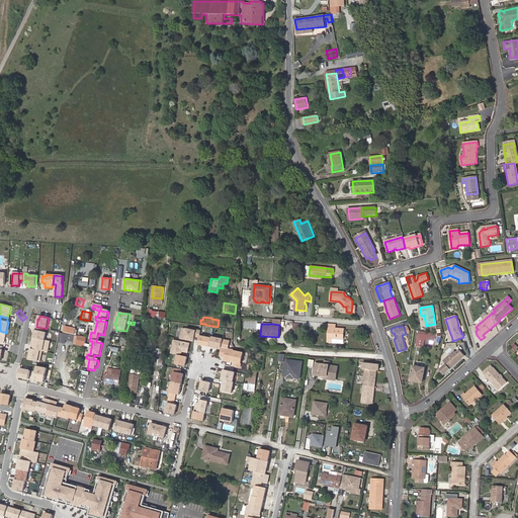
[(44,328),(36,327),(33,338),(46,340),(47,333),(42,332),(44,328)]
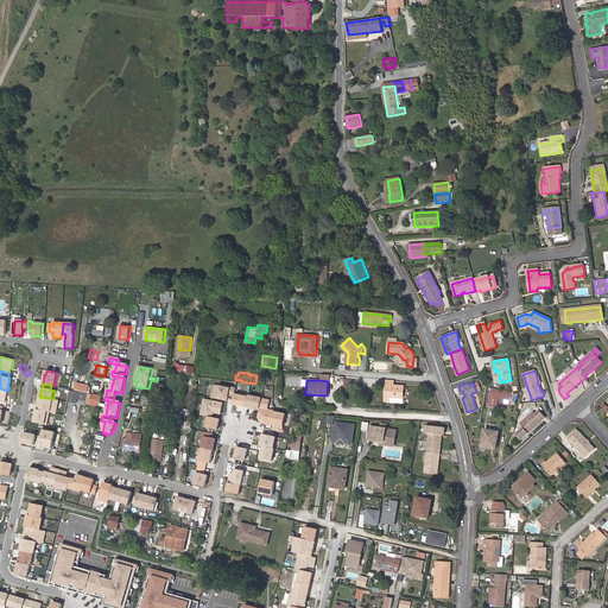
[(234,396),(236,387),(229,386),(229,387),(215,385),(211,398),(227,401),(228,394),(234,396)]
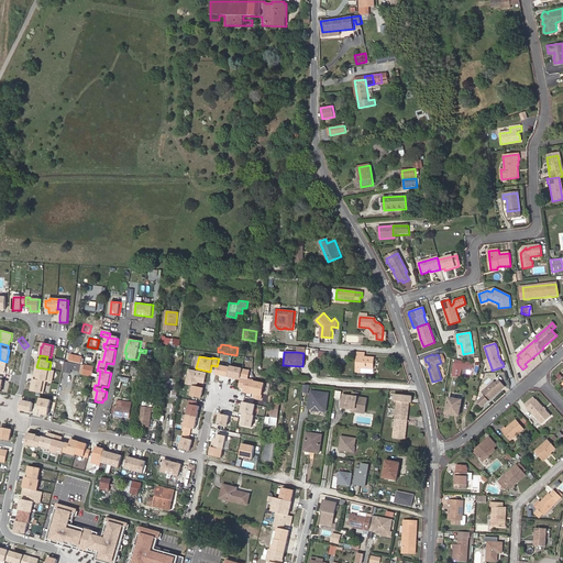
[(356,367),(361,367),(373,368),(374,357),(365,357),(357,356),(356,367)]
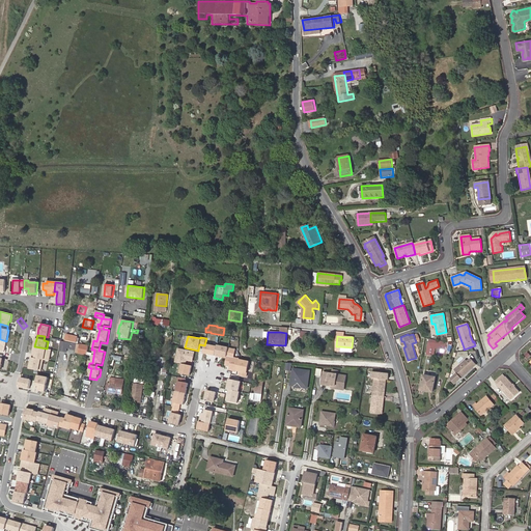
[(450,354),(452,342),(428,338),(426,354),(434,355),(436,347),(442,348),(441,352),(450,354)]
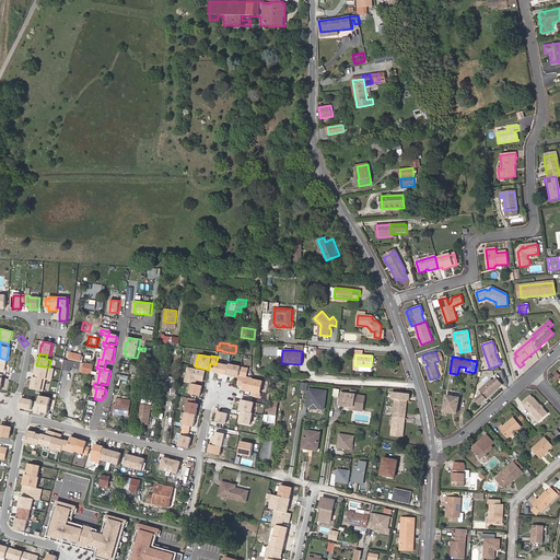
[(93,368),(67,362),(65,371),(70,372),(71,369),(81,371),(81,374),(92,376),(93,368)]
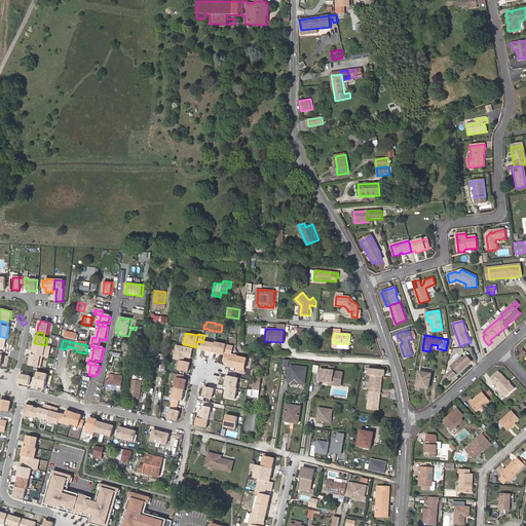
[(214,352),(216,343),(203,341),(202,342),(201,349),(214,352)]
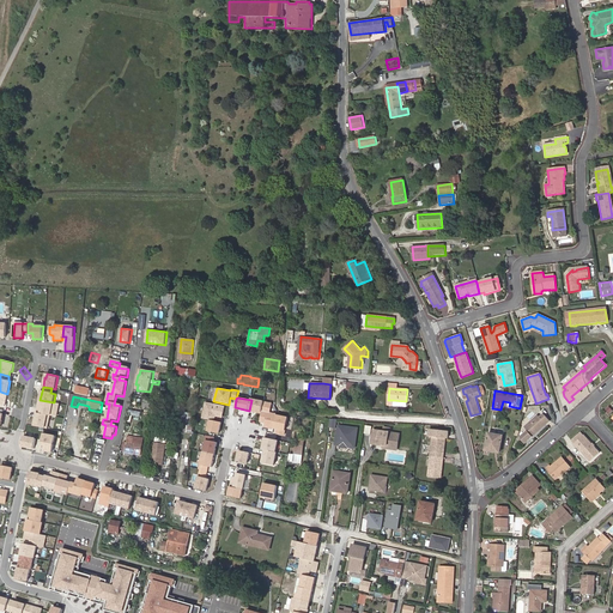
[(262,413),(265,401),(252,399),(252,400),(249,411),(262,413)]
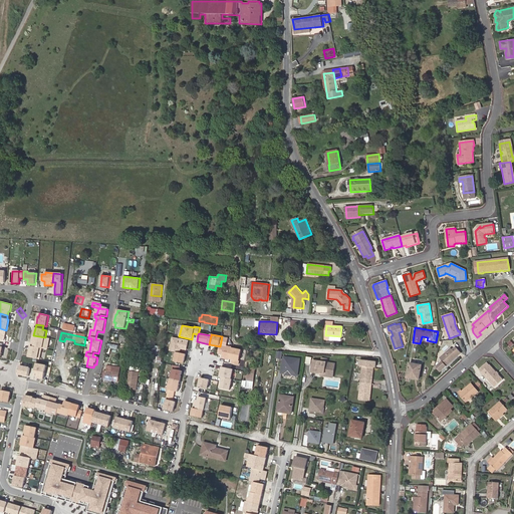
[(47,349),(50,338),(45,337),(33,335),(33,339),(34,339),(33,342),(32,342),(31,346),(42,348),(47,349)]
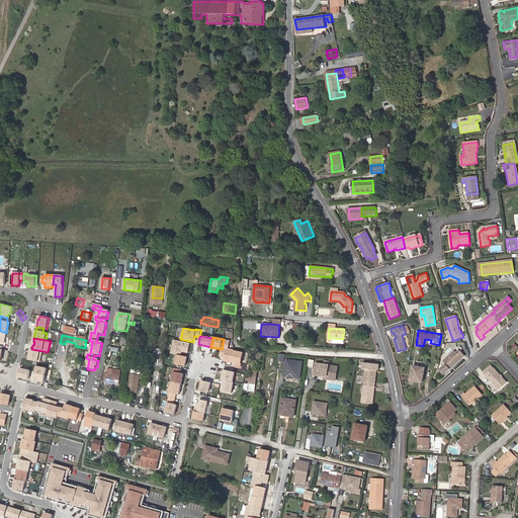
[(230,341),(224,339),(222,349),(220,356),(225,357),(224,360),(231,362),(232,361),(234,351),(234,350),(229,349),(230,341)]
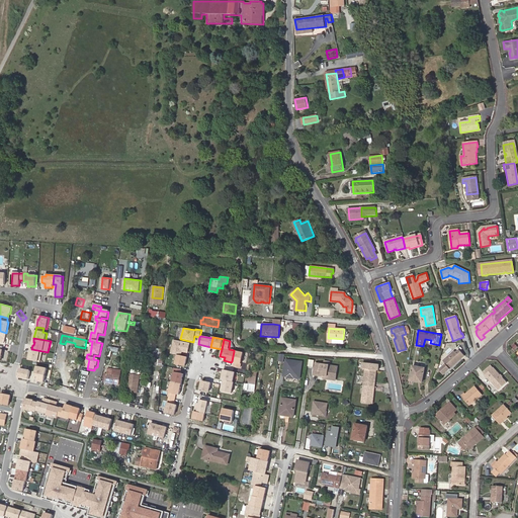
[(188,353),(190,343),(174,340),(171,353),(177,355),(181,355),(182,351),(188,353)]
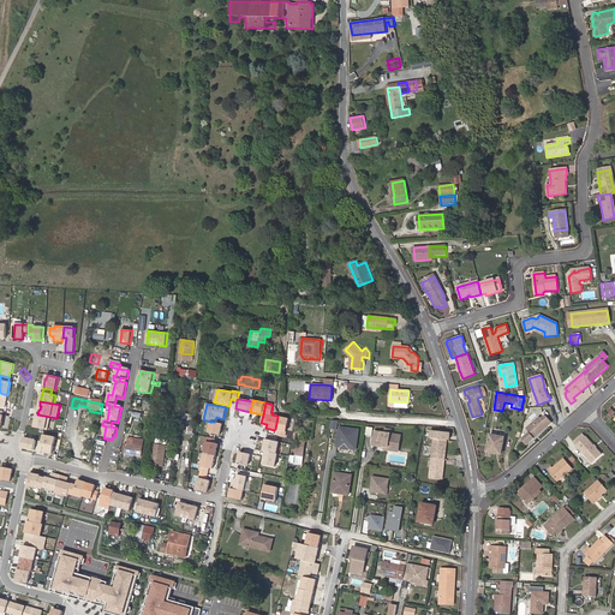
[(17,419),(21,412),(11,408),(9,417),(17,419)]
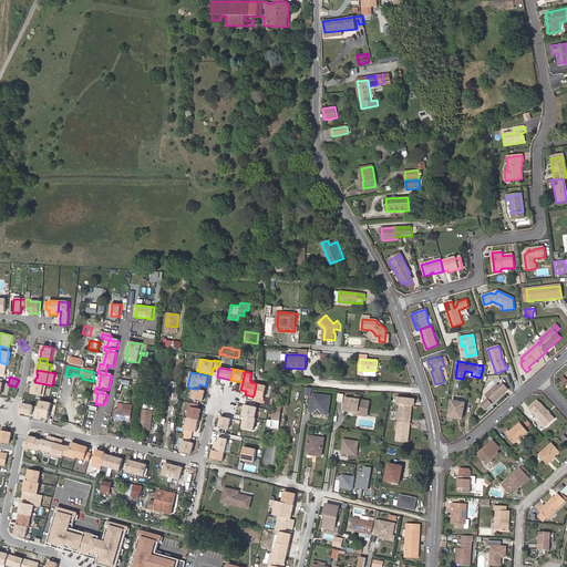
[(130,385),(131,380),(120,379),(119,390),(122,390),(123,384),(130,385)]
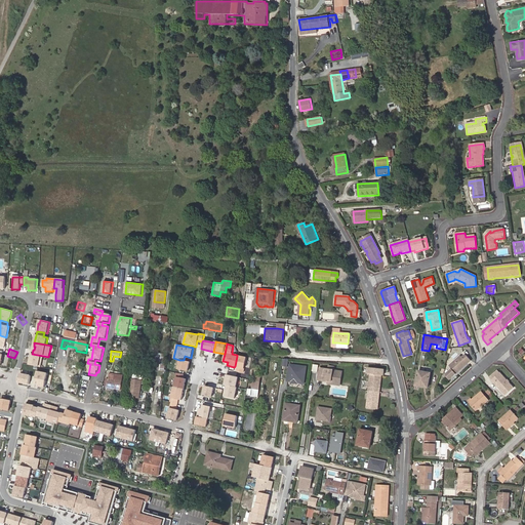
[(41,367),(43,356),(32,354),(30,365),(41,367)]
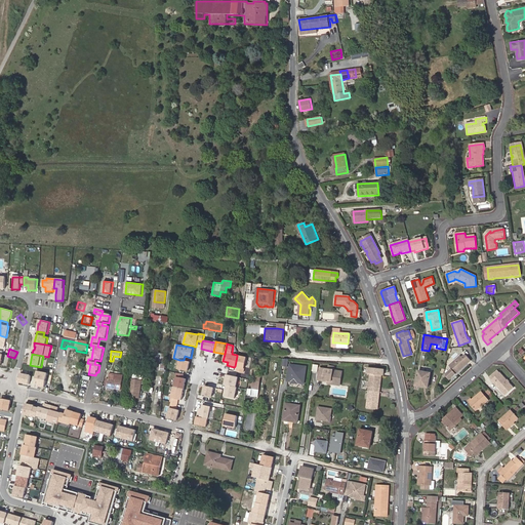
[(164,370),(166,355),(158,354),(156,369),(164,370)]
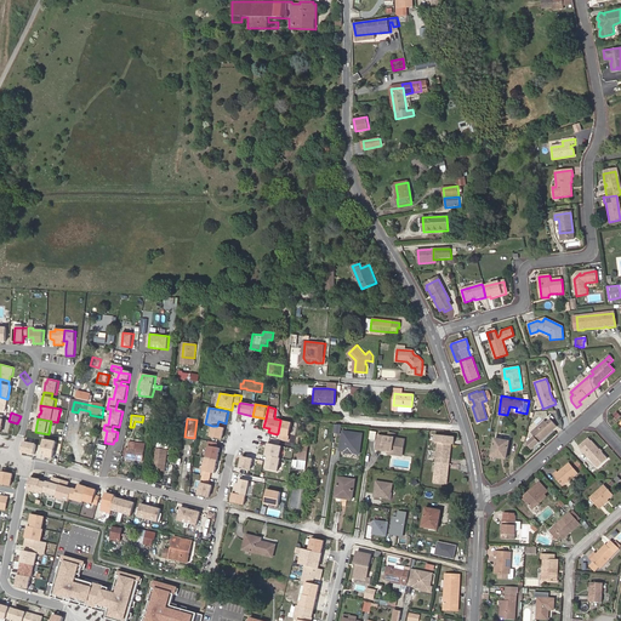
[(533,450),(558,427),(551,420),(547,423),(545,421),(531,433),(535,437),(529,443),(529,445),(533,450)]
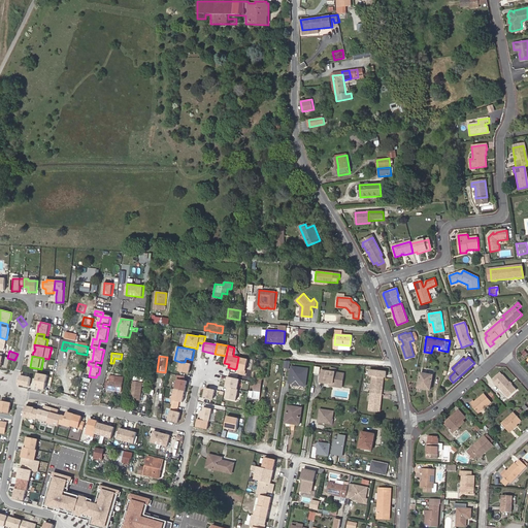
[(245,374),(249,360),(238,358),(236,368),(240,369),(239,373),(245,374)]
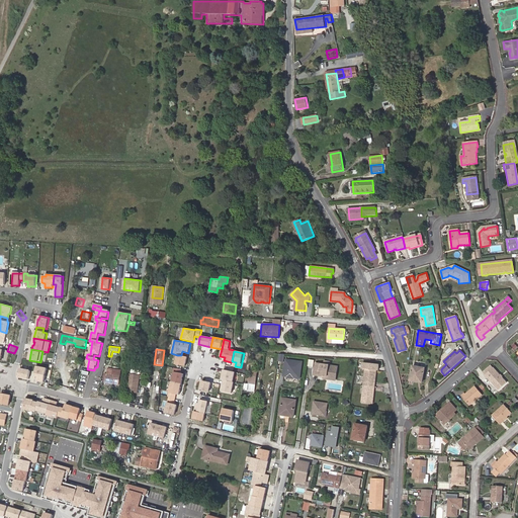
[(185,366),(187,357),(181,355),(177,355),(175,364),(185,366)]
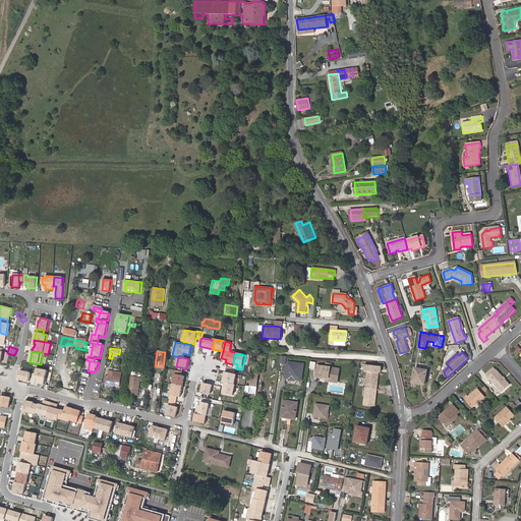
[(304,364),(288,362),(286,377),(288,377),(288,379),(290,379),(291,381),(294,381),(295,380),(302,381),(304,364)]
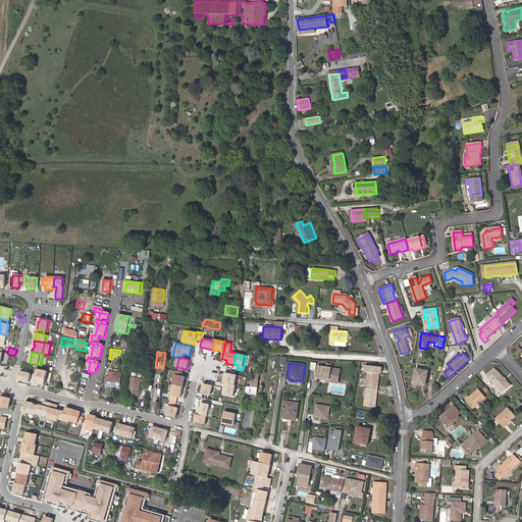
[(364,405),(375,406),(379,372),(380,372),(380,368),(379,368),(379,366),(365,364),(365,371),(367,371),(364,405)]
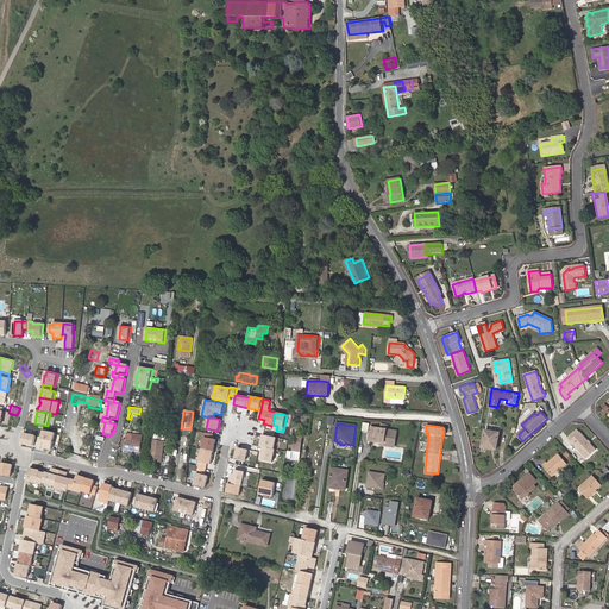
[(397,432),(371,428),(369,443),(380,444),(382,443),(384,444),(384,446),(395,449),(397,432)]
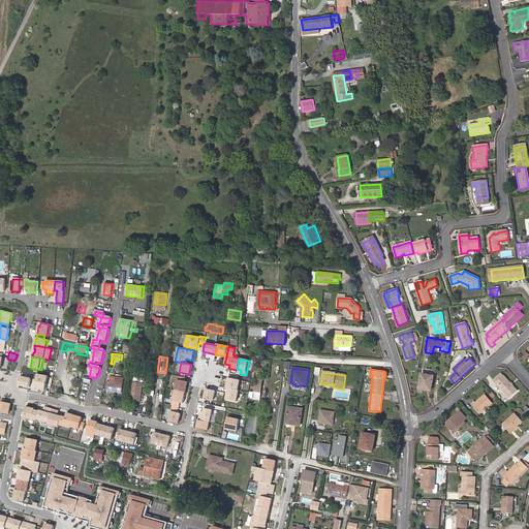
[(495,379),(497,381),(505,374),(503,372),(495,379)]
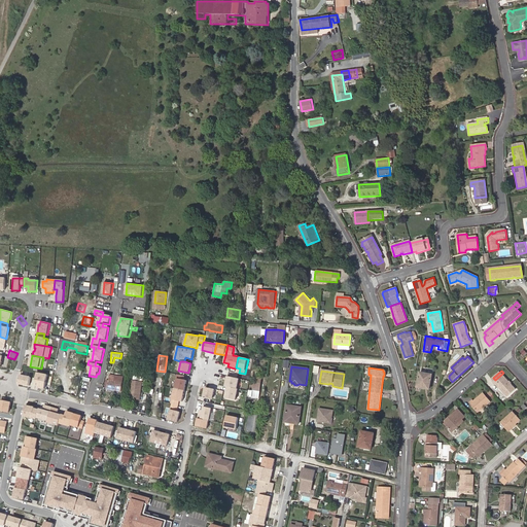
[(45,389),(47,375),(38,373),(35,387),(45,389)]
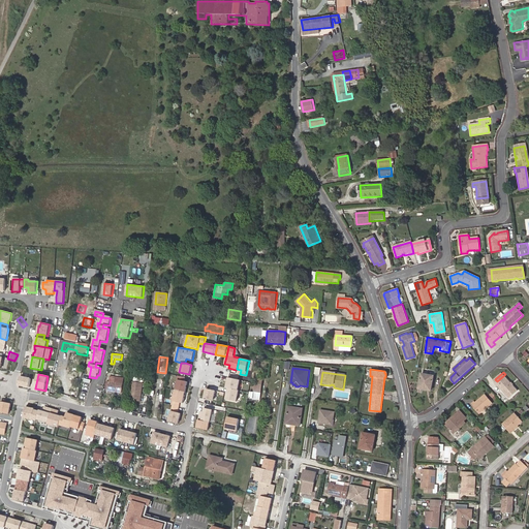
[(432,391),(434,376),(422,374),(418,389),(432,391)]
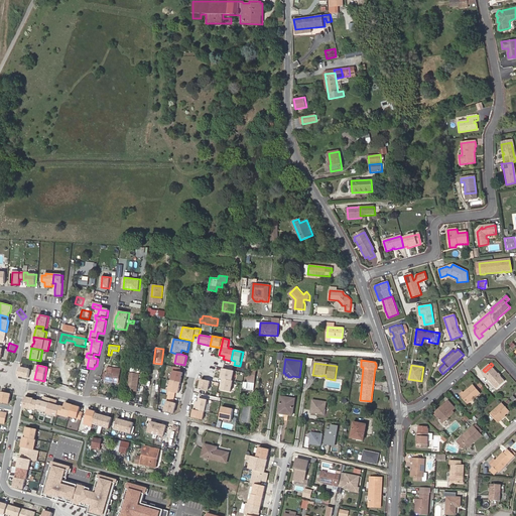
[(493,365),(485,372),(498,387),(506,380),(493,365)]
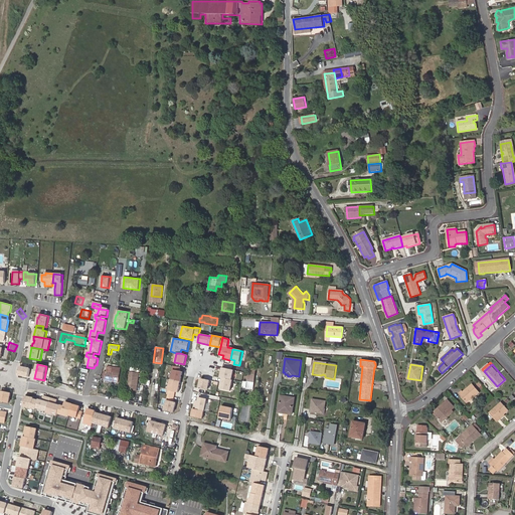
[(108,366),(106,380),(119,382),(120,374),(112,372),(113,367),(108,366)]
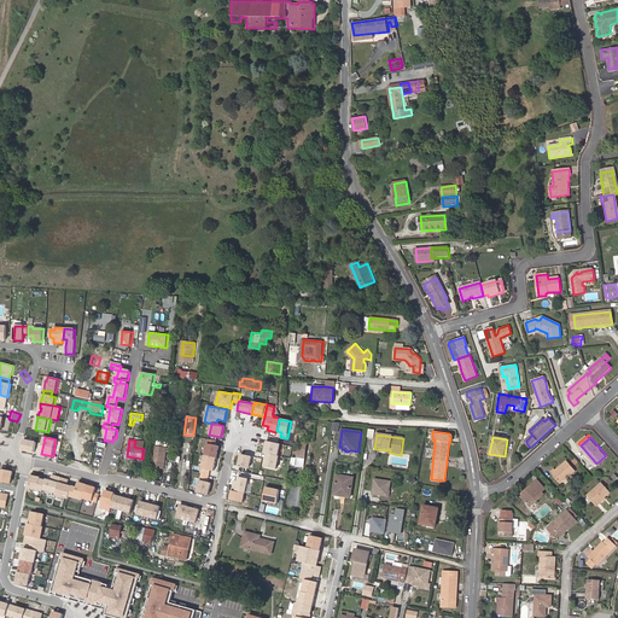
[(216,458),(219,445),(215,445),(216,441),(208,439),(208,444),(205,455),(216,458)]
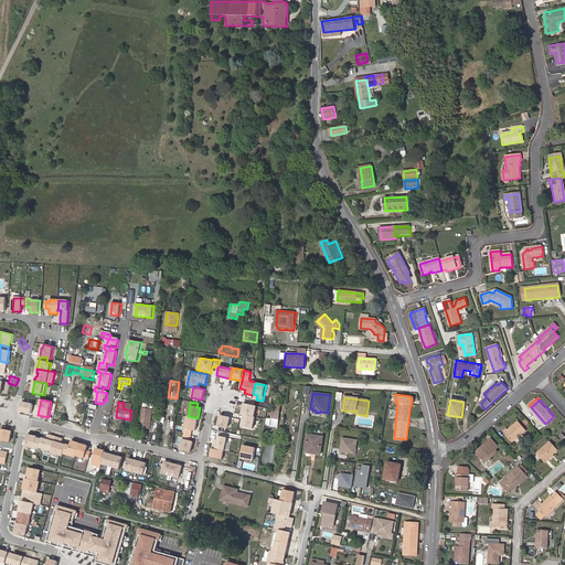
[(33,405),(22,403),(20,412),(31,414),(33,405)]
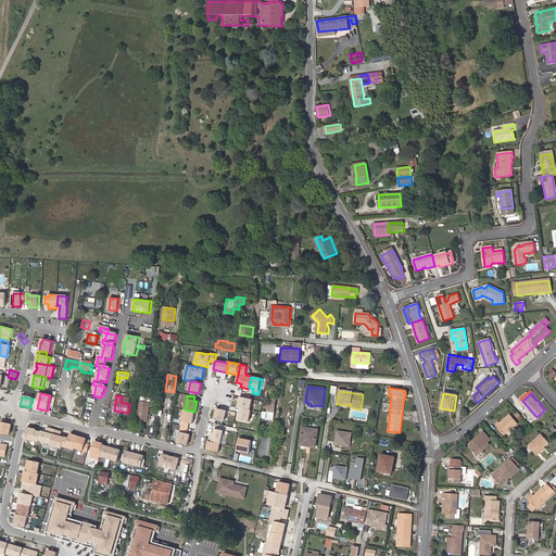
[(250,411),(252,400),(240,397),(238,407),(240,408),(250,411)]
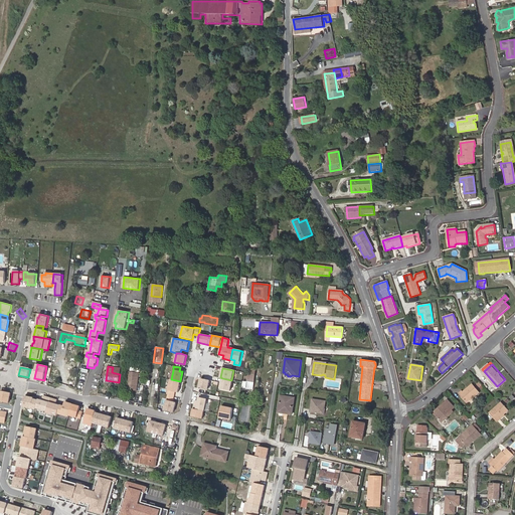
[(256,370),(249,369),(247,382),(243,381),(242,387),(246,388),(253,389),(256,370)]
